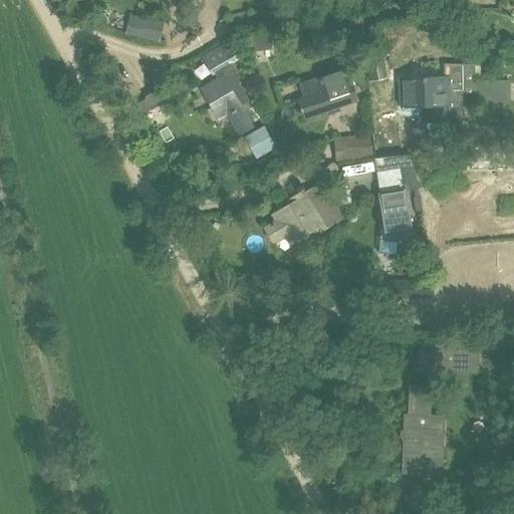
[(165,22),(131,14),(126,34),(160,42),(165,22)]
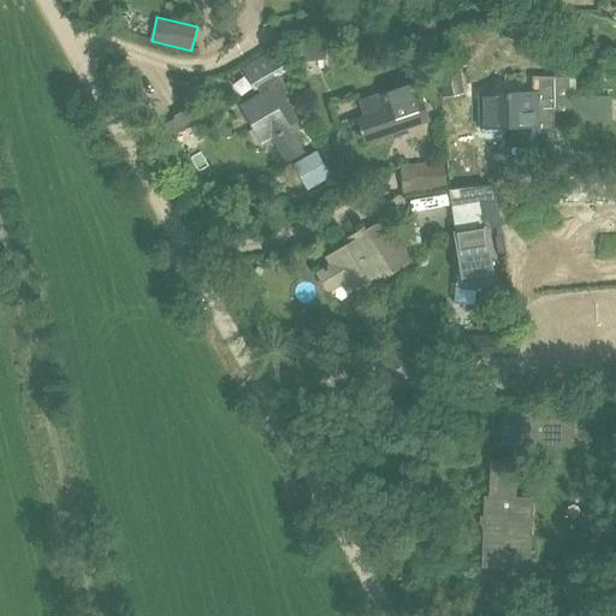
[(286,164),(306,153),(291,128),(302,122),(288,96),(291,94),(282,76),(290,71),(278,51),(246,69),(258,90),(265,86),(268,93),(243,106),(268,150),(277,147),(286,164)]
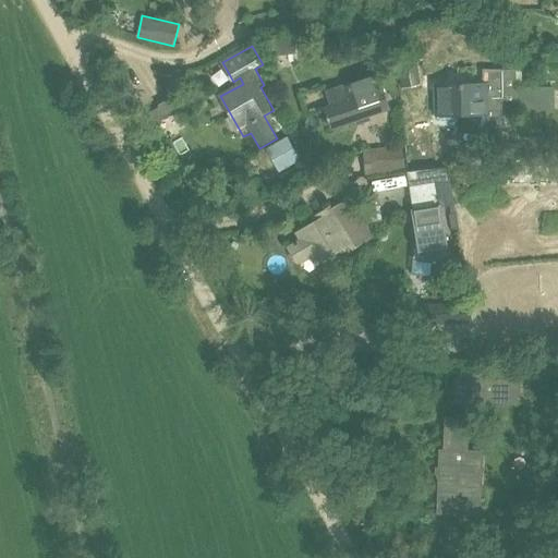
[(505,109),(505,96),(502,71),(484,72),(484,83),(433,85),(435,116),(438,116),(438,120),(456,119),(456,111),(505,109)]
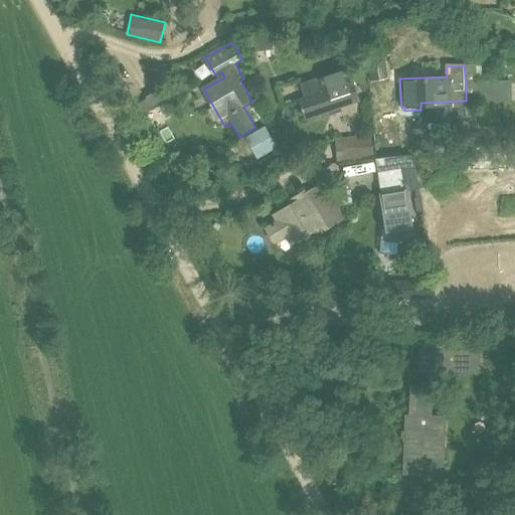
[(302,101),(308,119),(335,109),(336,114),(343,111),(342,107),(361,100),(350,68),(320,78),(319,77),(302,83),(307,99),(302,101)]
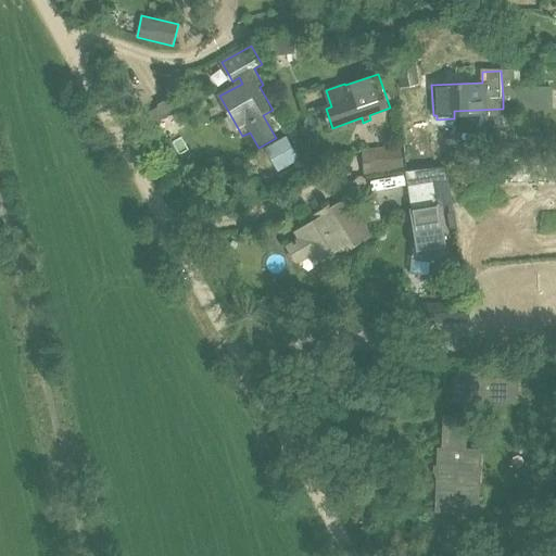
[(514,89),(514,96),(514,117),(552,118),(552,89),(514,89)]
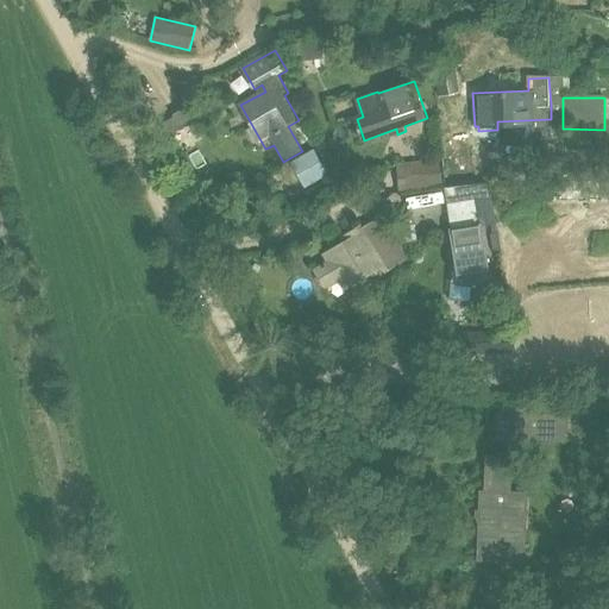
[(174,117),(179,126),(189,120),(183,110),(173,115),(174,117)]
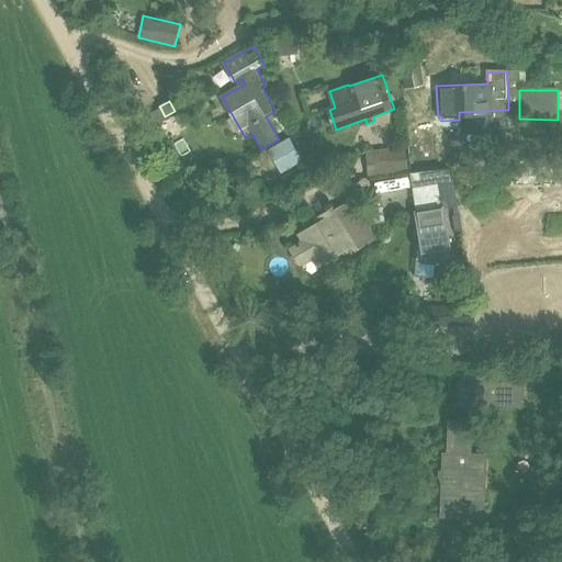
[(291,138),(269,152),(282,175),(304,163),(291,138)]
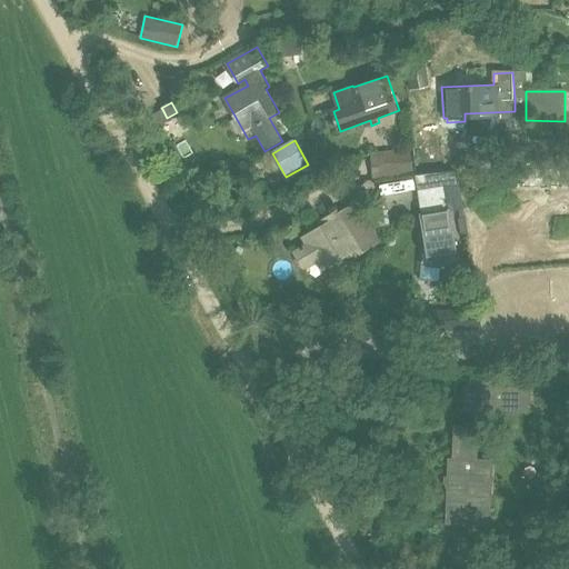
[(408,153),(371,157),(373,178),(410,175),(408,153)]
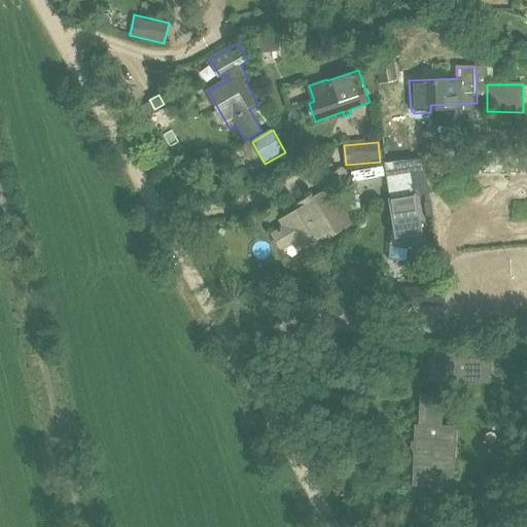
[(518,154),(481,154),(481,176),(518,175),(518,154)]
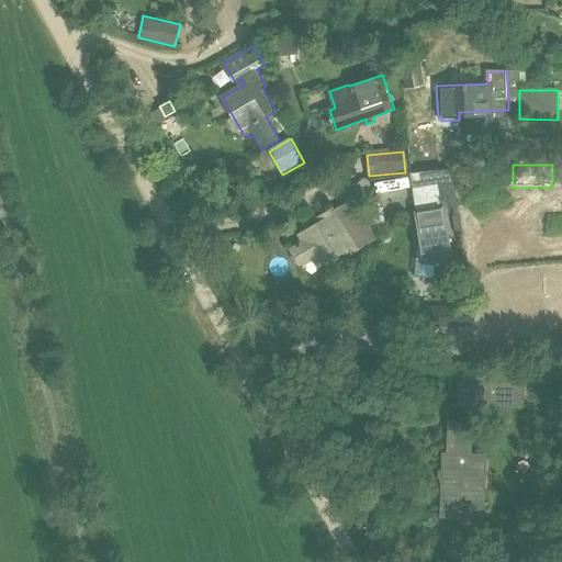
[(418,210),(412,211),(416,234),(415,259),(434,261),(435,263),(439,262),(439,261),(452,262),(442,205),(436,206),(433,187),(414,190),(418,210)]
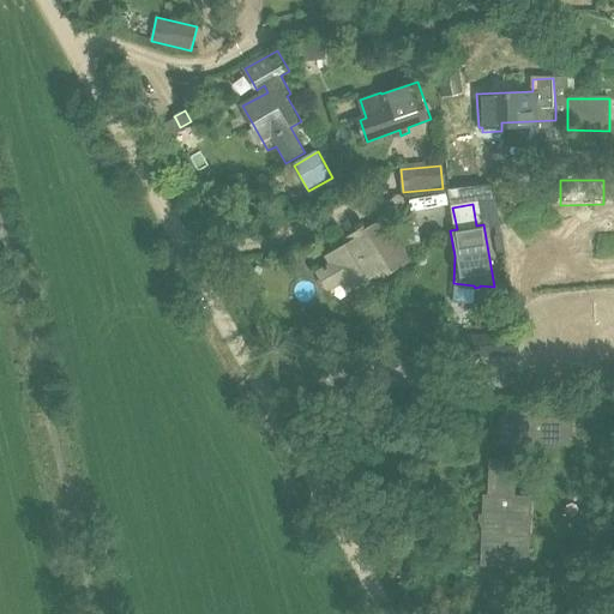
[(256,222),(246,212),(232,227),(241,236),(256,222)]
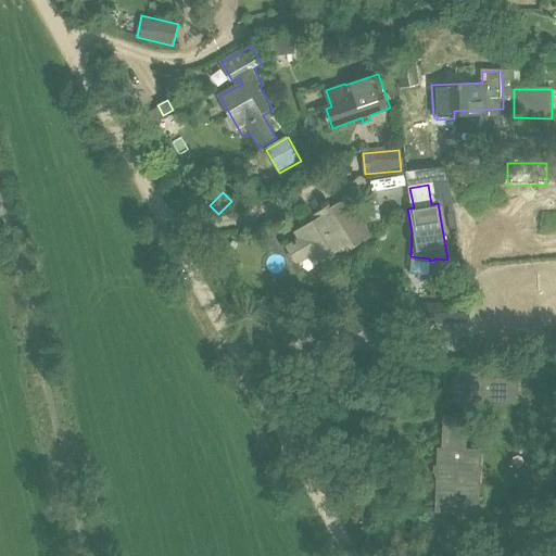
[(314,218),(300,227),(325,273),(356,254),(331,209),(314,218)]
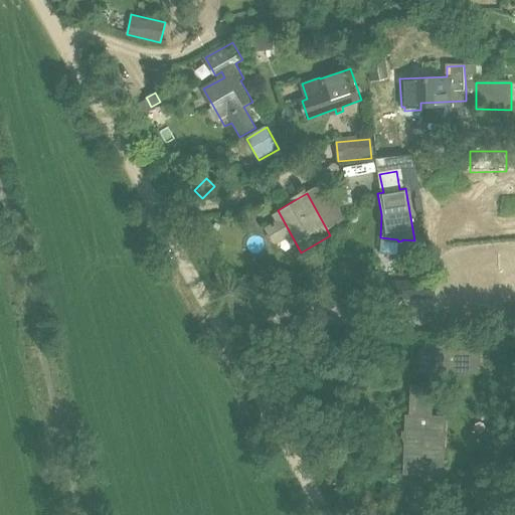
[(479,372),(479,346),(421,345),(421,371),(479,372)]
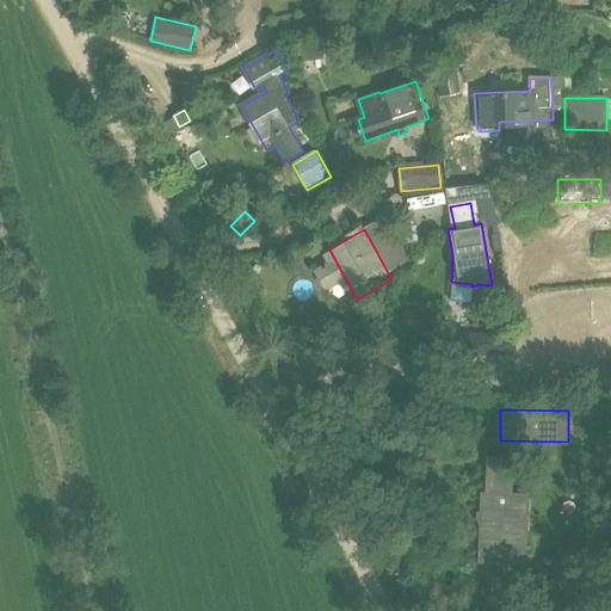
[(525,550),(526,497),(481,495),(480,549),(500,549),(500,560),(504,563),(520,565),(524,561),(525,550)]
